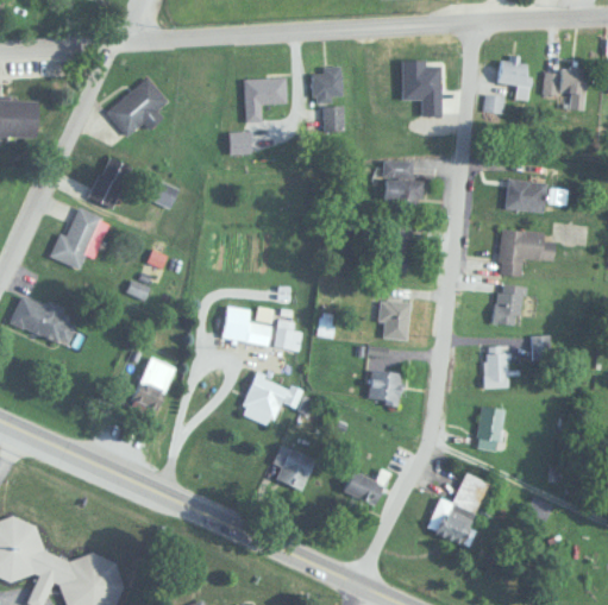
[(500,57),(497,83),(514,86),(512,101),(526,102),(531,67),(520,65),(521,60),(500,57)]
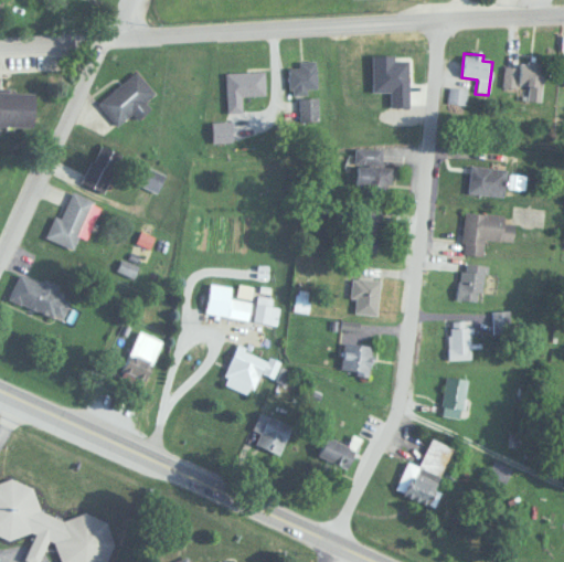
[(299,70),(288,70),(288,92),(317,92),(317,63),(299,63),(299,70)]
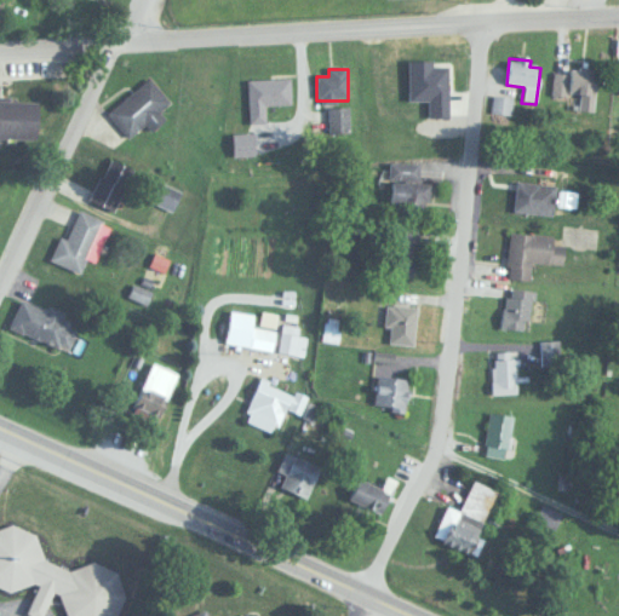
[(595,114),(599,74),(555,69),(551,96),(580,98),(579,113),(595,114)]
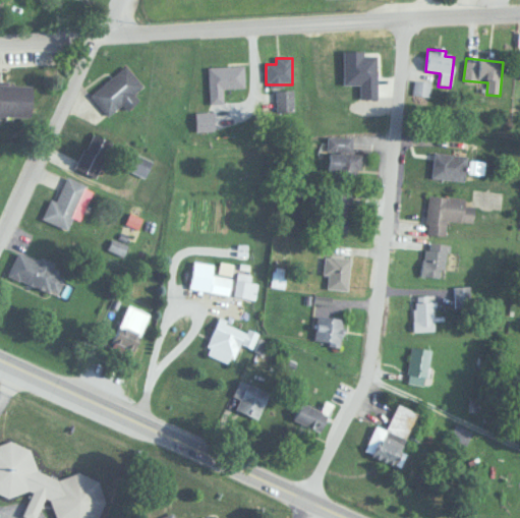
[(353,87),(353,76),(364,76),(364,60),(340,60),(340,87),(353,87)]
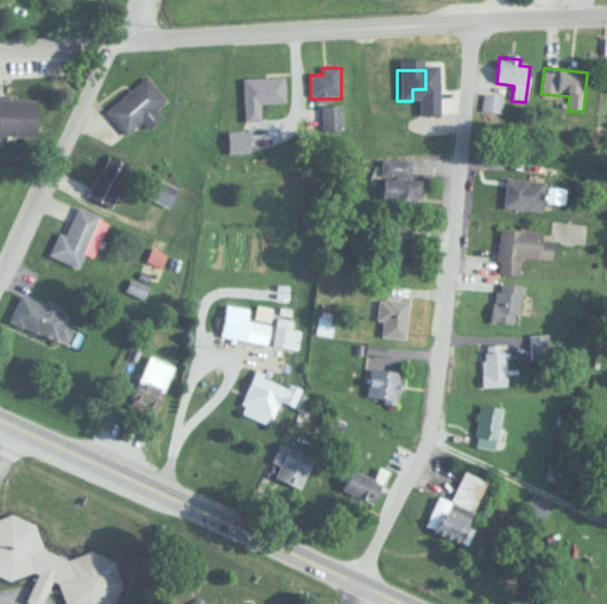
[(126,137),(143,124),(149,131),(163,119),(156,112),(168,102),(146,77),(105,113),(126,137)]
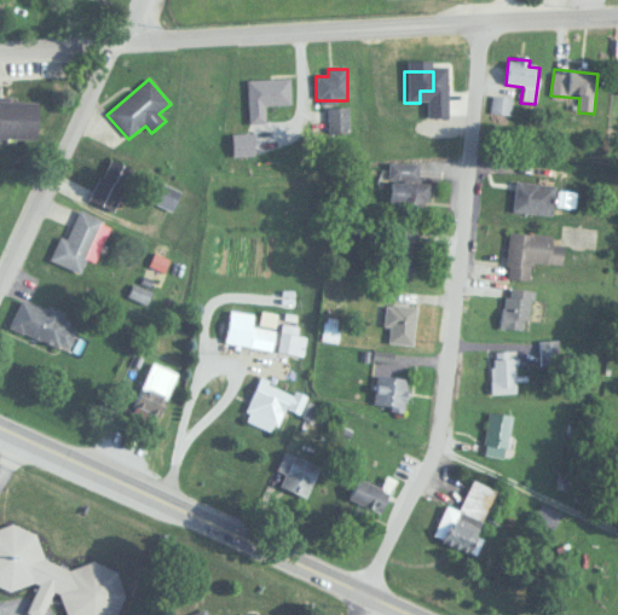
[(248,80),(248,126),(265,126),(265,108),(290,108),(290,80),(248,80)]
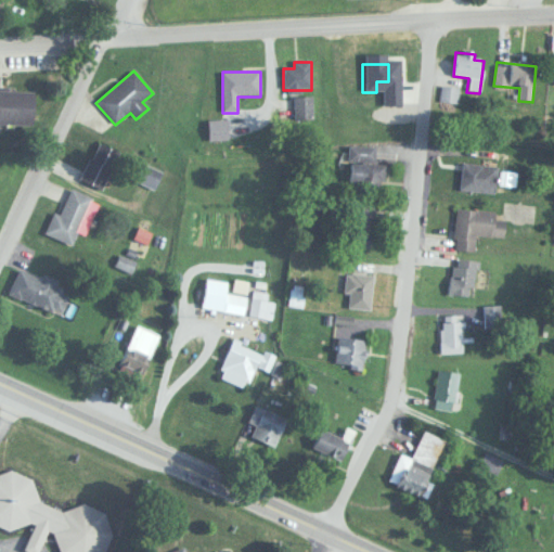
[(0,130),(36,131),(37,93),(0,92),(0,130)]
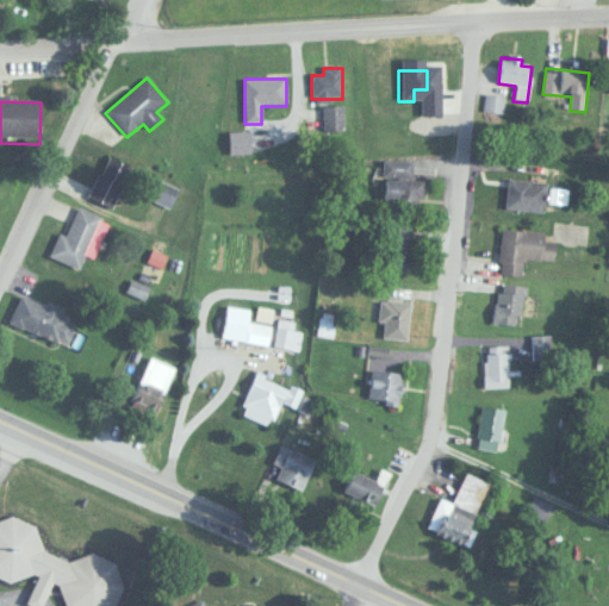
[(321,108),(321,136),(343,136),(343,108),(321,108)]
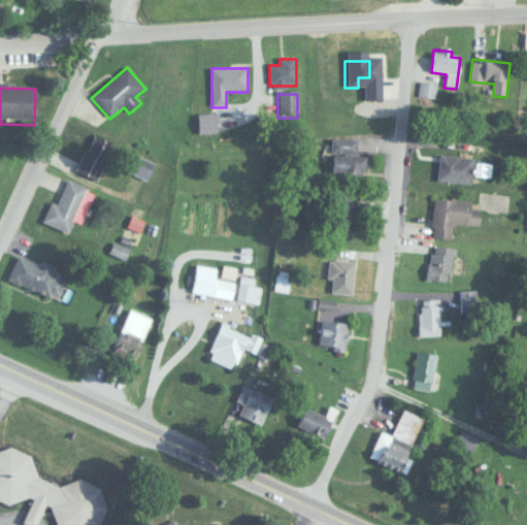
[(217,135),(217,116),(198,116),(198,135),(217,135)]
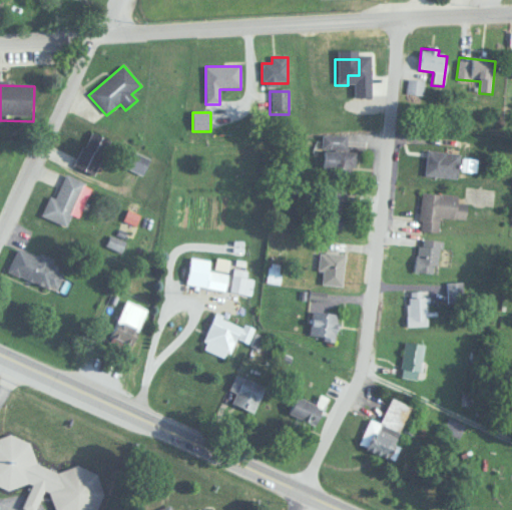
[(75,166),(95,176),(111,139),(91,130),(75,166)]
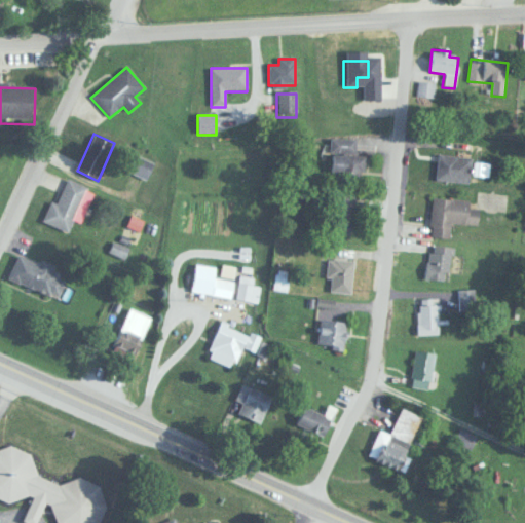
[(365,182),(365,154),(332,154),(332,182),(365,182)]
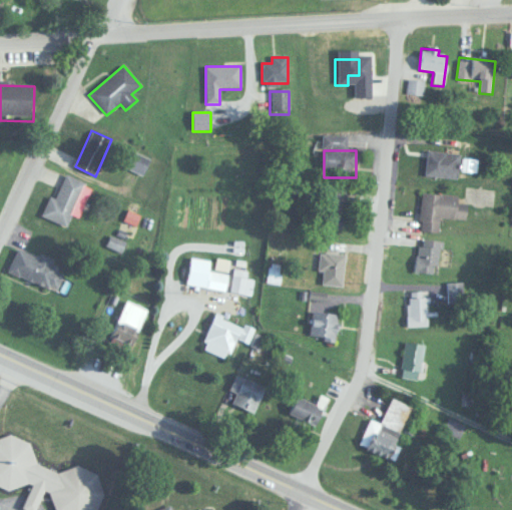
[(124,166),(143,176),(151,160),(132,151),(124,166)]
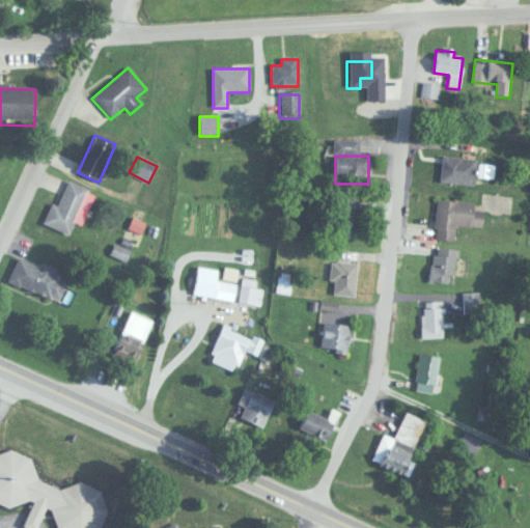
[(473,187),(476,161),(441,157),(439,183),(473,187)]
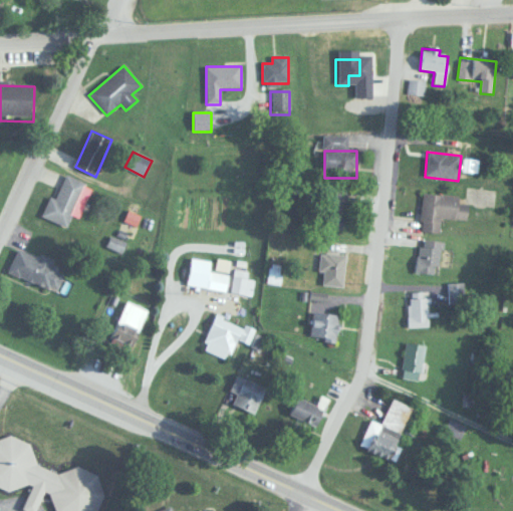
[(67,228),(86,183),(65,175),(55,200),(49,197),(41,217),(67,228)]
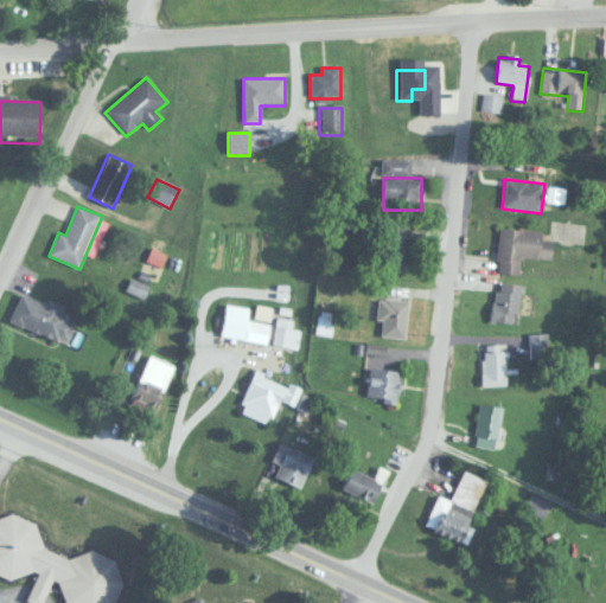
[(521,276),(522,258),(553,261),(554,242),(542,241),(543,232),(499,229),(496,274),(521,276)]
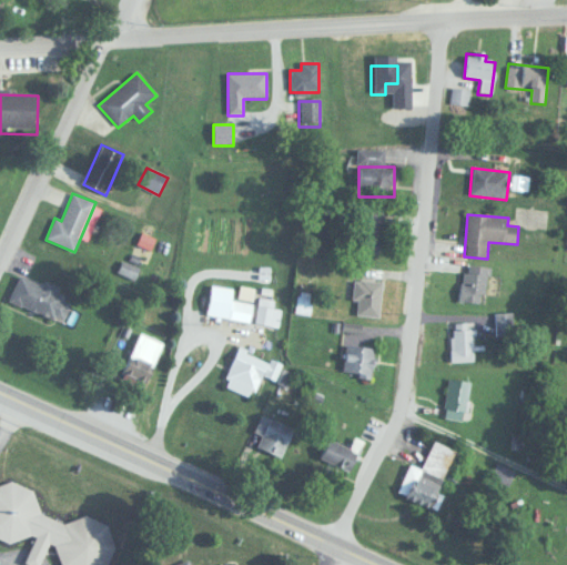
[(484,305),(488,268),(464,265),(459,302),(484,305)]
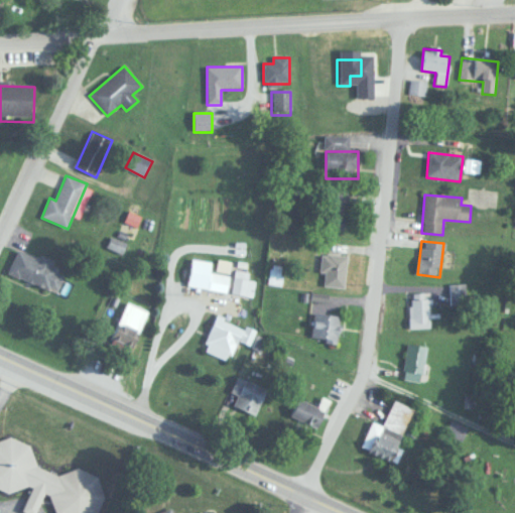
[(57,291),(63,272),(52,269),(54,262),(16,250),(8,276),(57,291)]
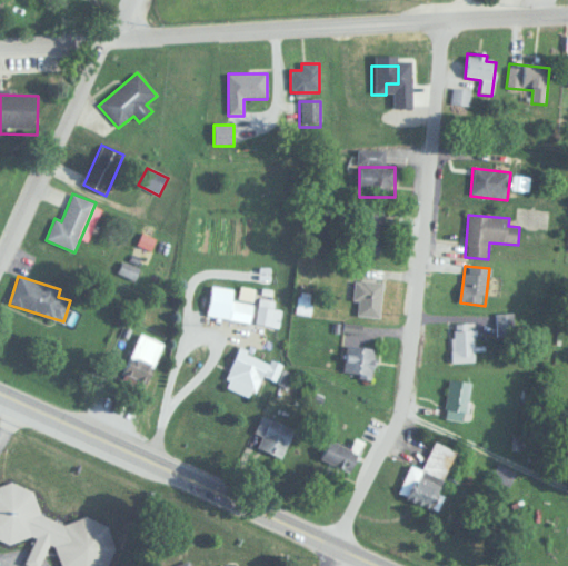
[(382,281),(355,281),(355,303),(359,303),(359,317),(382,317),(382,281)]
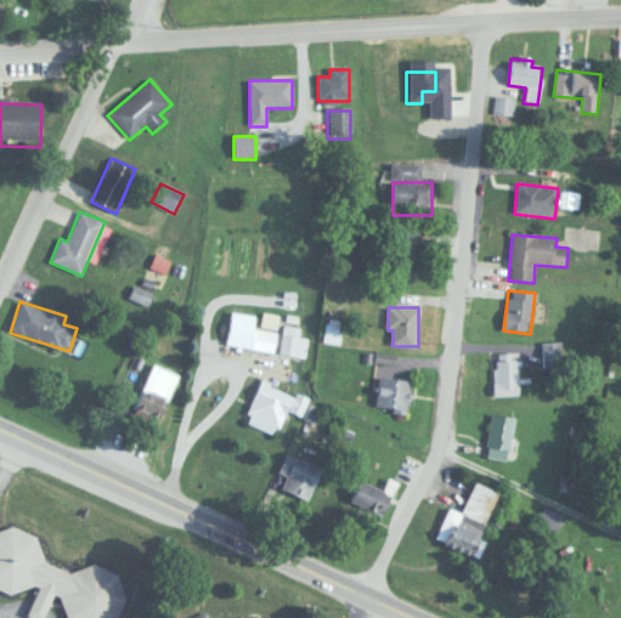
[(274,353),(278,332),(254,328),(257,316),(232,311),(226,345),(274,353)]
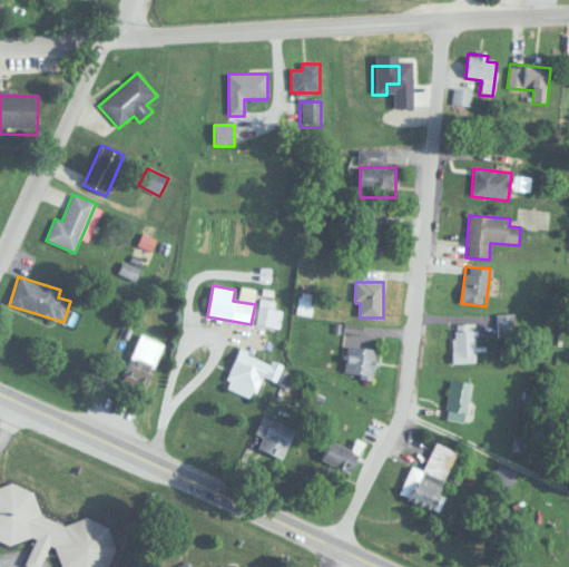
[(275,310),(275,300),(257,300),(257,328),(281,328),(281,310),(275,310)]
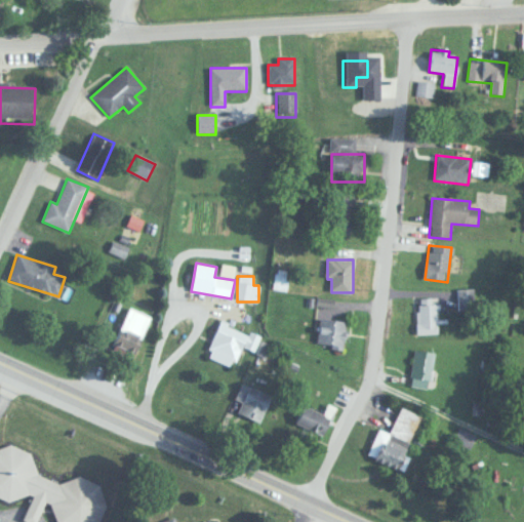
[(416,334),(437,334),(437,299),(416,299),(416,334)]
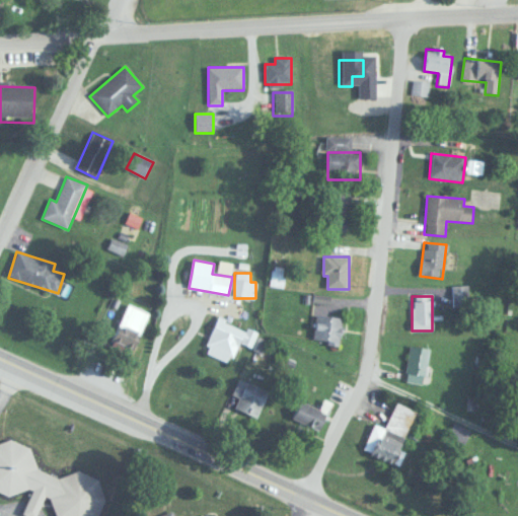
[(151,314),(129,304),(111,344),(132,354),(151,314)]
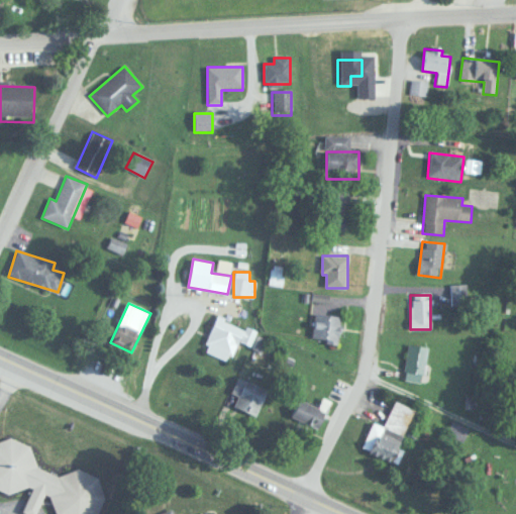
[(340,343),(342,316),(315,314),(313,341),(340,343)]
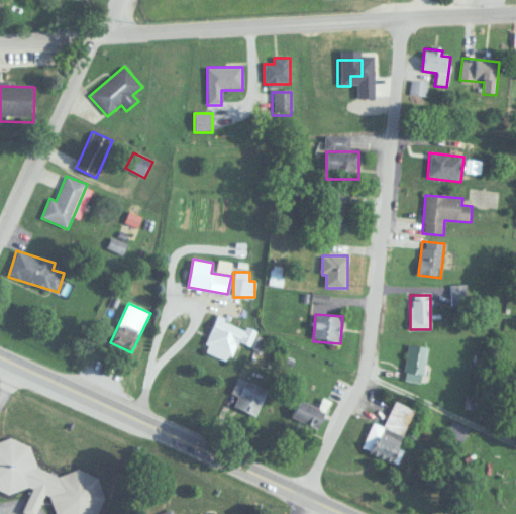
[(217,318),(203,350),(229,363),(238,342),(247,346),(253,333),(217,318)]
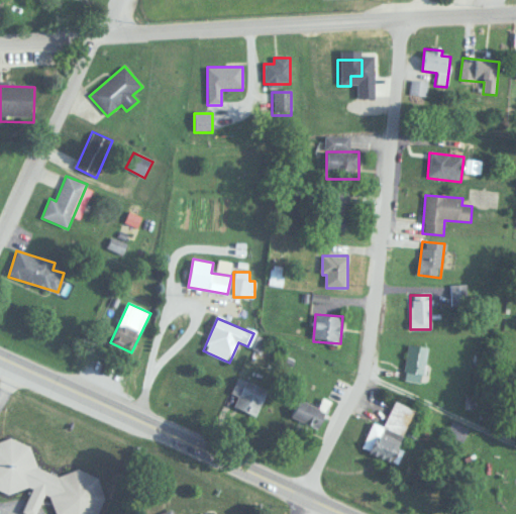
[(405,381),(425,382),(428,346),(408,344),(405,381)]
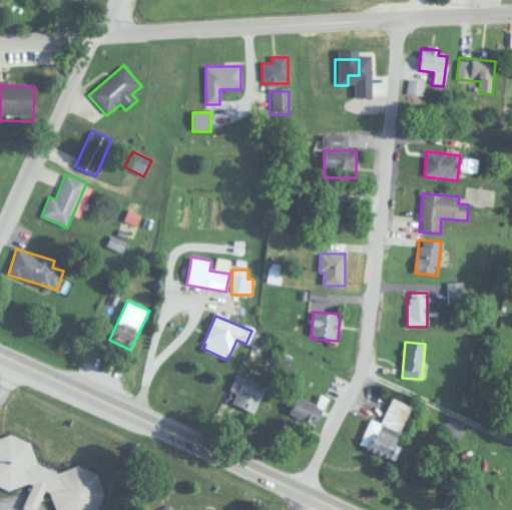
[(228,392),(236,395),(231,405),(254,415),(266,388),(235,376),(228,392)]
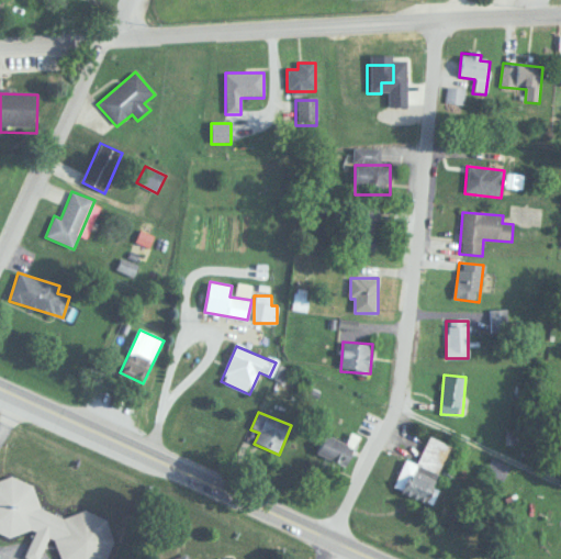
[(359,437),(351,434),(348,444),(327,436),(320,457),(348,468),(359,437)]
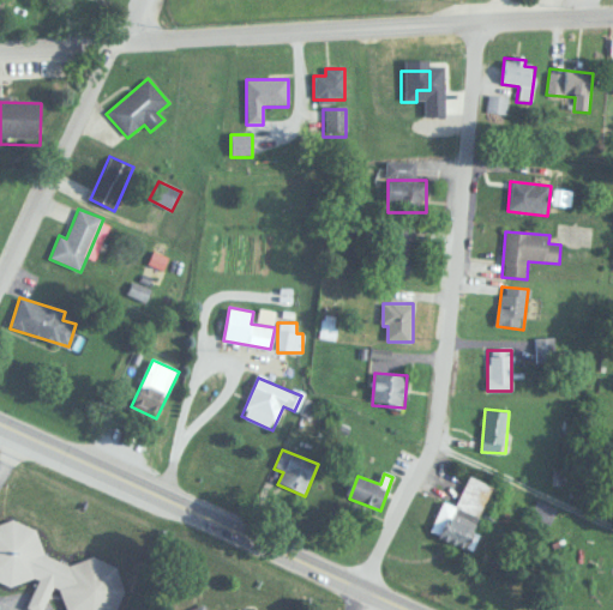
[(470,550),(497,487),(469,476),(457,506),(445,501),(431,535),(470,550)]
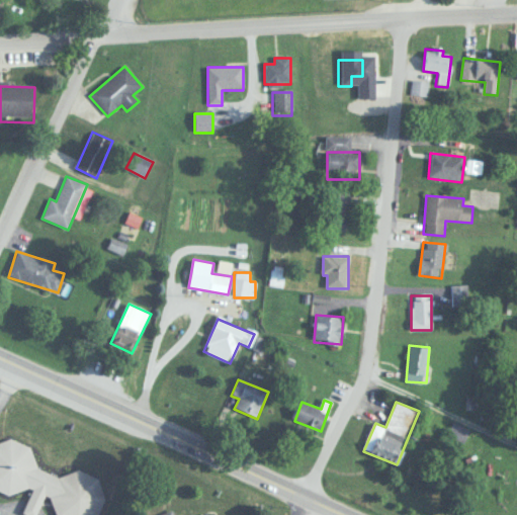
[(98,514),(103,501),(97,479),(78,471),(59,478),(36,469),(30,446),(11,440),(0,442),(0,492),(9,495),(29,490),(31,490),(24,514),(37,514),(42,499),(51,502),(53,510),(51,514),(98,514)]
